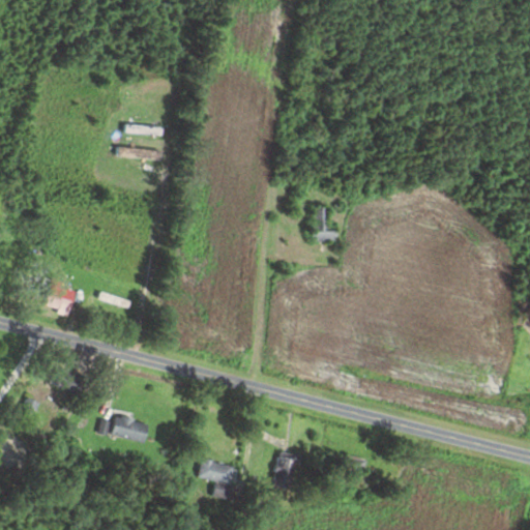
[(324,226),(324,206),(312,206),(312,240),(335,240),(335,226),(324,226)]
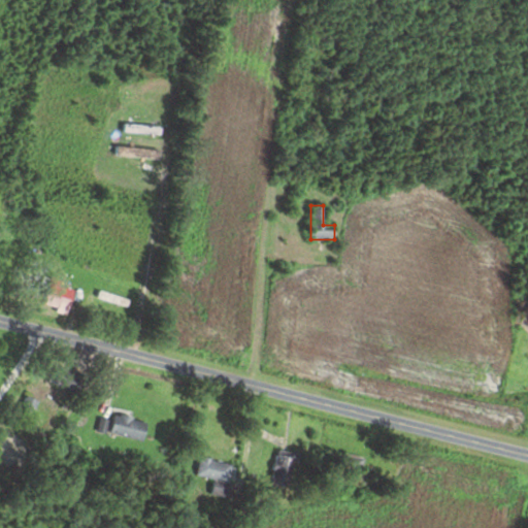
[(41,303),(66,311),(73,290),(47,282),(41,303)]
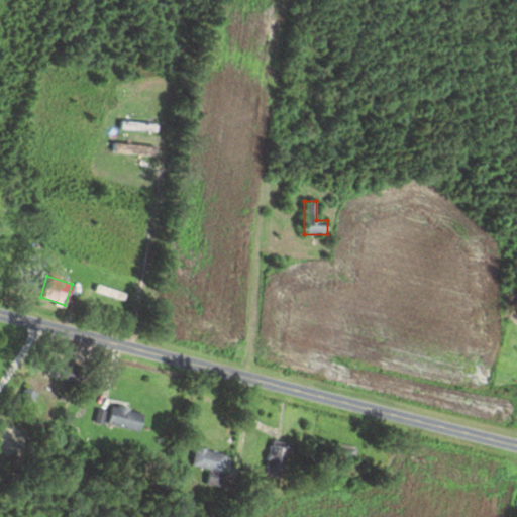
[(96,291),(122,300),(124,294),(98,285),(96,291)]
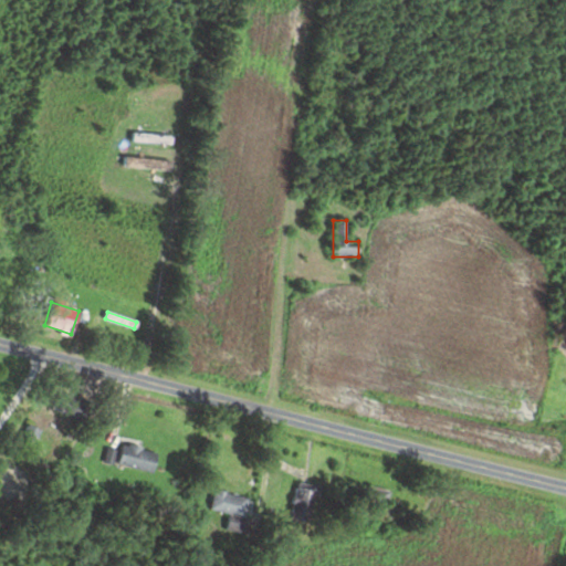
[(152,473),(157,452),(122,442),(116,464),(152,473)]
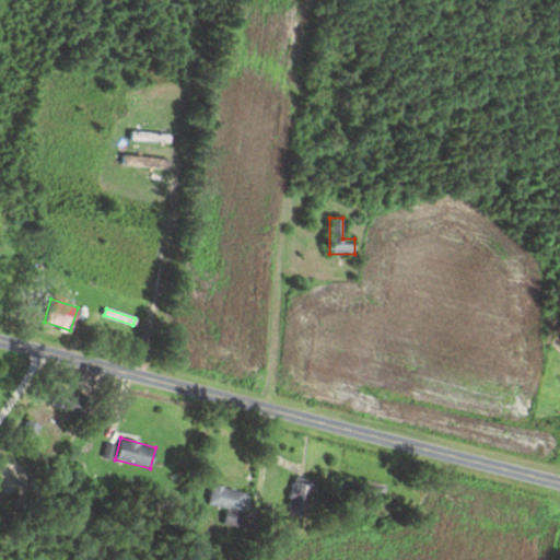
[(306,517),(316,482),(295,476),(286,511),(306,517)]
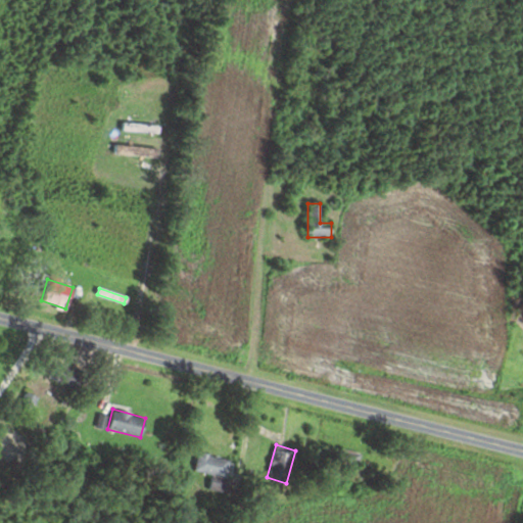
[(222,493),(230,461),(198,453),(193,471),(212,475),(208,489),(222,493)]
